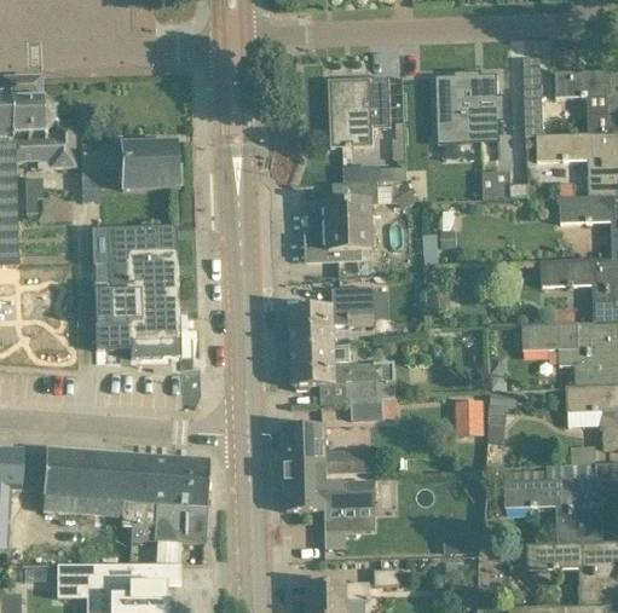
[(608,132),(617,132),(617,68),(554,70),(555,96),(607,94),(608,132)]
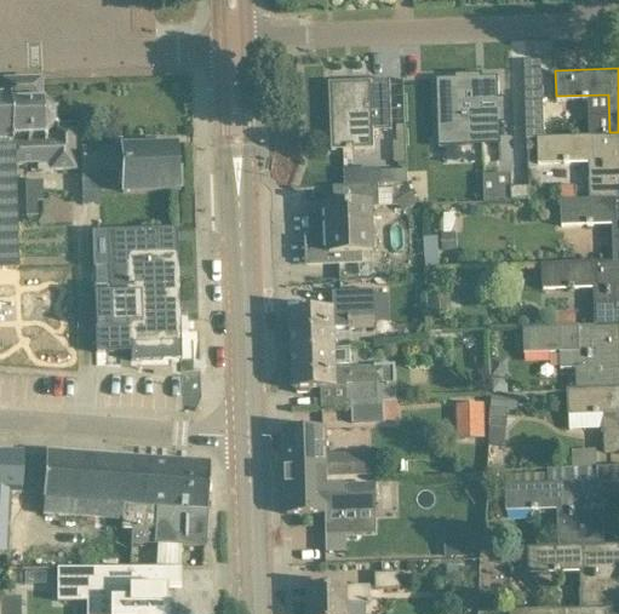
[(497,73),(436,74),(439,132),(499,131),(497,73)]
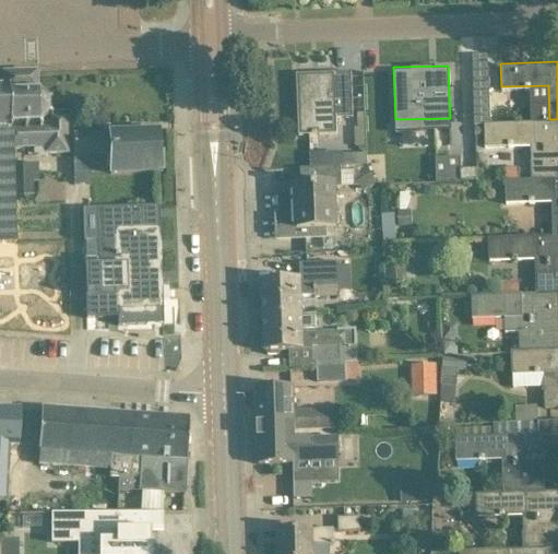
[(487,67),(473,67),(475,121),(489,120),(489,115),(487,67)]
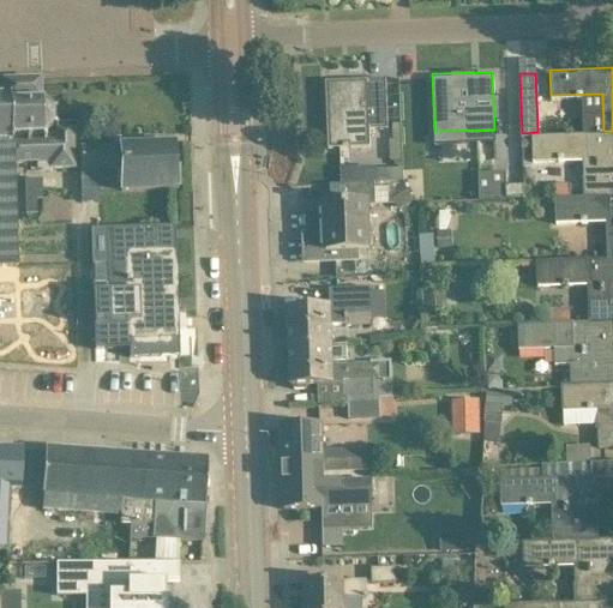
[(0,262),(12,262),(11,238),(8,160),(29,158),(29,166),(72,164),(71,118),(55,119),(54,108),(53,104),(49,107),(41,100),(42,95),(40,94),(40,74),(0,76),(0,262)]
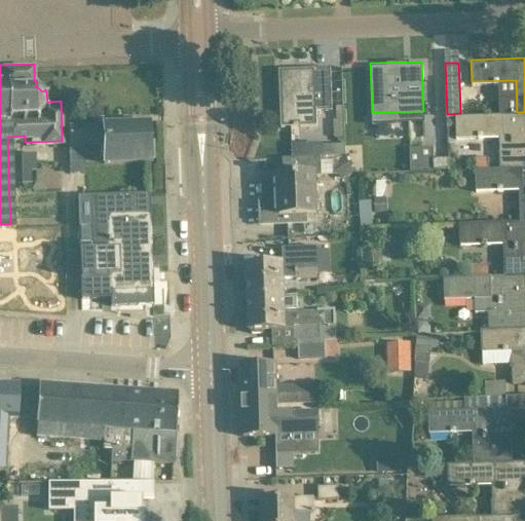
[(332,108),(332,99),(331,84),(330,64),(278,66),(280,123),(301,123),(316,122),(316,109),(332,108)]
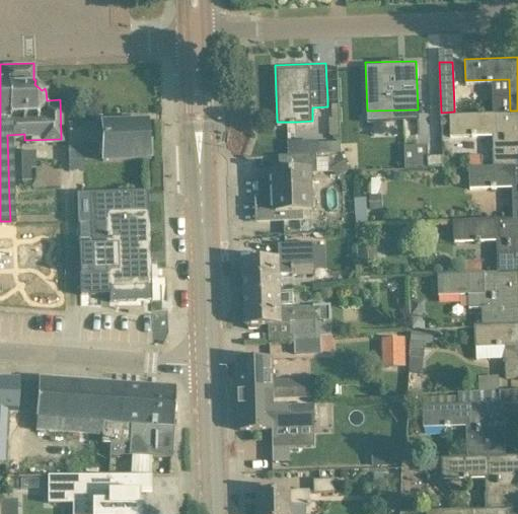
[(494,164),(517,162),(517,111),(510,111),(449,114),(450,135),(493,133),(494,164)]
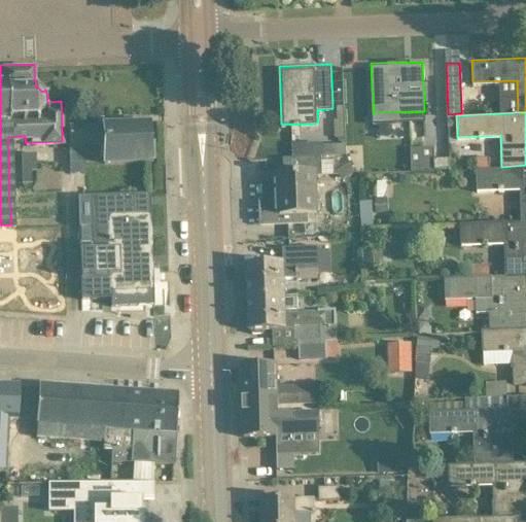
[(68,124),(68,140),(101,139),(101,160),(148,158),(147,122),(134,122),(134,115),(125,116),(125,123),(68,124)]
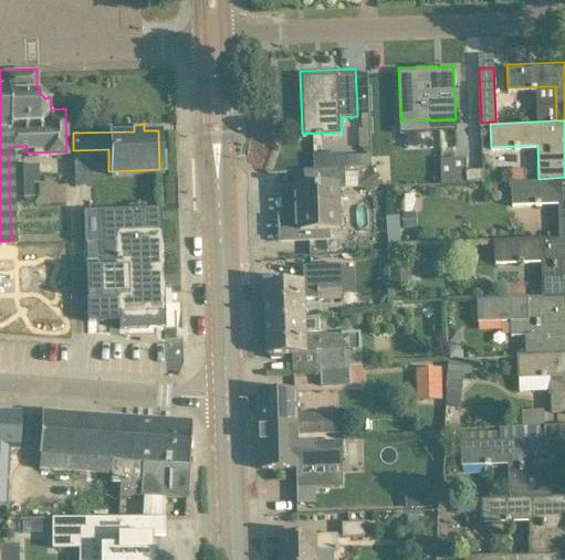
[(481,124),(480,124),(480,134),(490,134),(489,124),(481,124)]
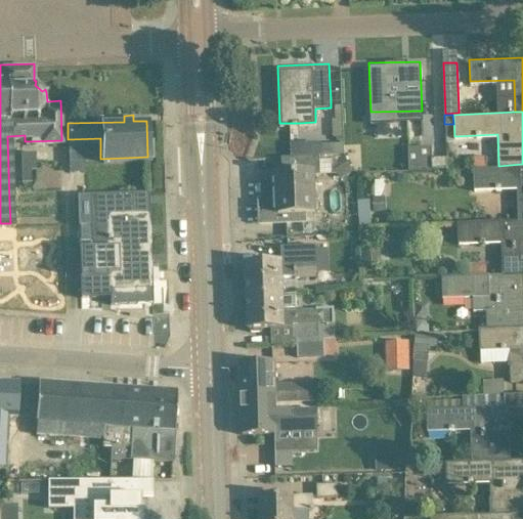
[(318,138),(299,139),(291,140),(290,140),(291,154),(320,153),(333,152),(342,152),(343,150),(343,140),(318,141),(318,138)]
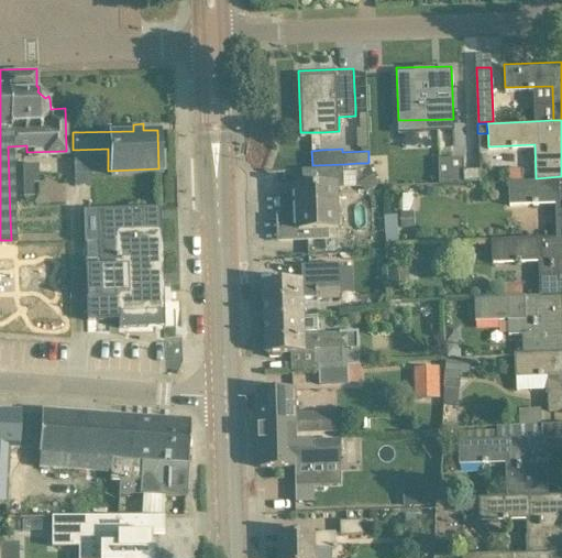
[(463,154),(438,155),(439,181),(463,181),(463,177),(463,166),(463,154)]
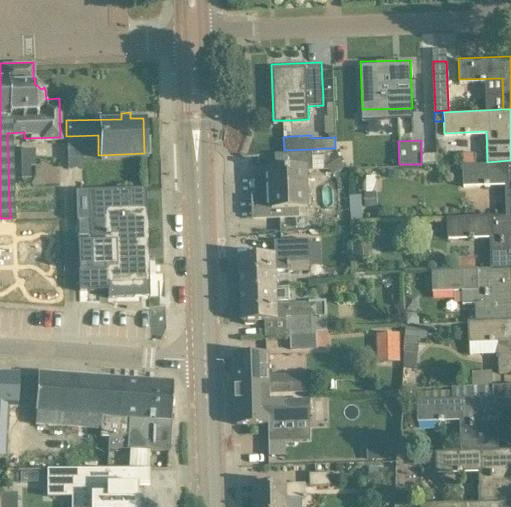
[(19,146),(19,156),(20,163),(29,163),(34,162),(34,155),(33,145),(19,146)]
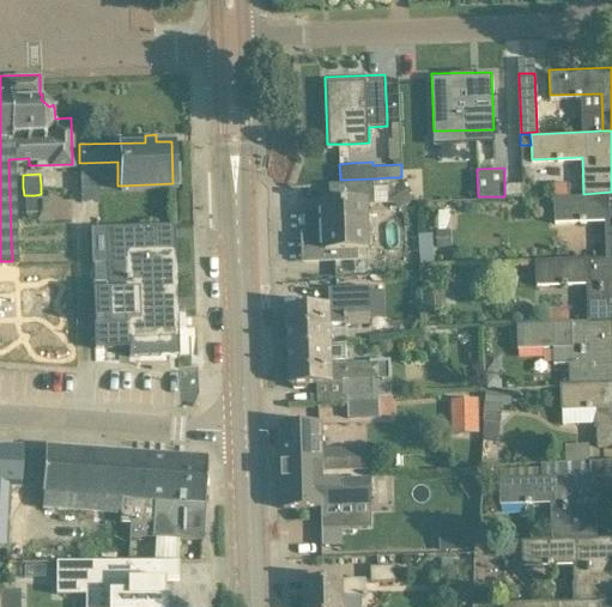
[(386,184),(394,200),(397,205),(412,198),(401,176),(400,177),(391,182),(386,184)]
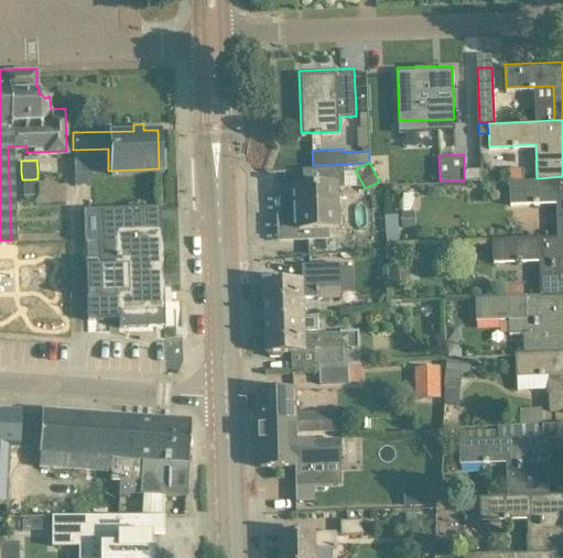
[(279,192),(280,208),(281,236),(303,234),(329,233),(328,226),(339,225),(338,184),(345,184),(345,164),(313,165),(302,165),(303,183),(298,183),(298,190),(279,192)]
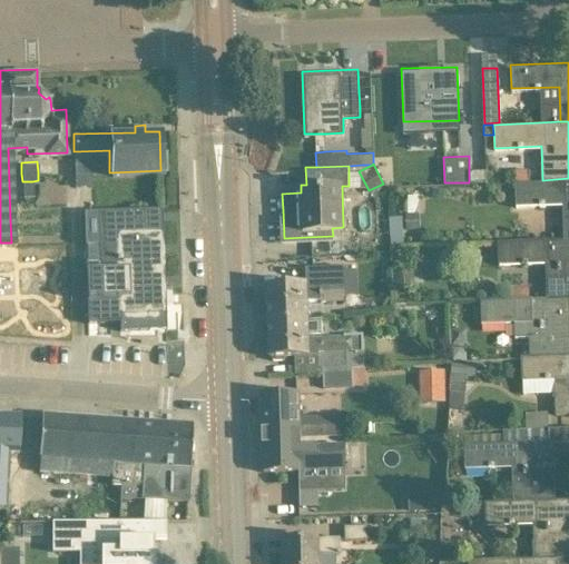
[(469,168),(469,179),(486,178),(484,167),(469,168)]
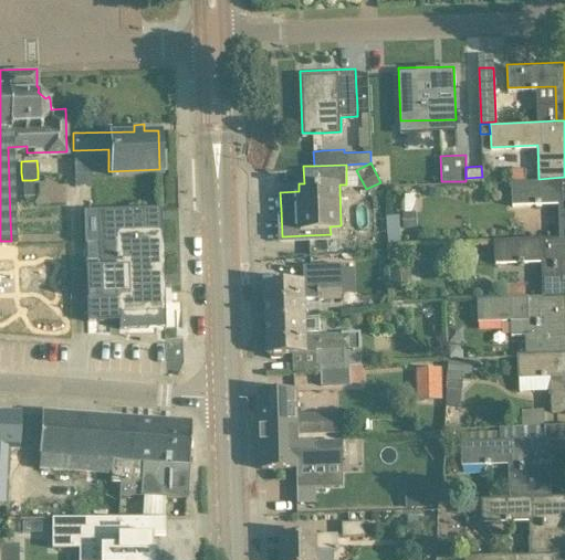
[(558,200),(560,234),(564,234),(564,177),(539,179),(512,180),(513,202),(558,200)]
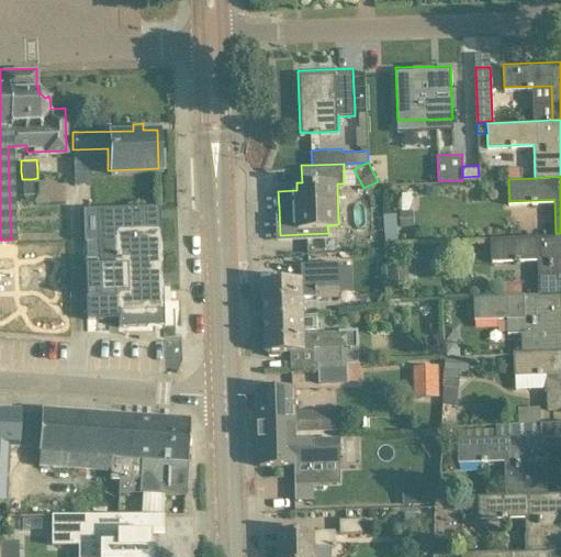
[(159,225),(158,203),(81,207),(82,240),(97,238),(98,254),(83,255),(86,316),(119,315),(118,308),(144,307),(145,314),(154,314),(153,289),(161,288),(159,225)]
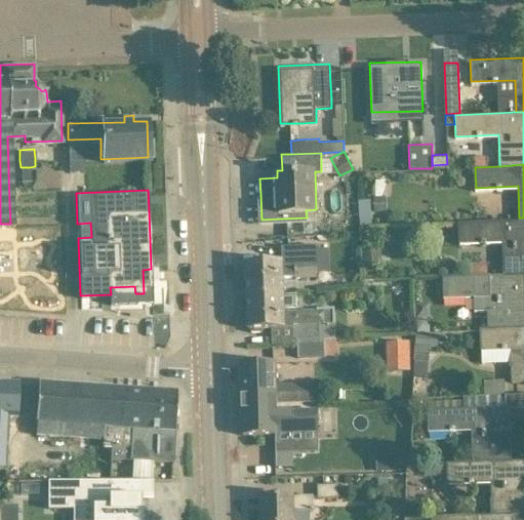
[(246,220),(257,220),(256,194),(245,194),(246,220)]
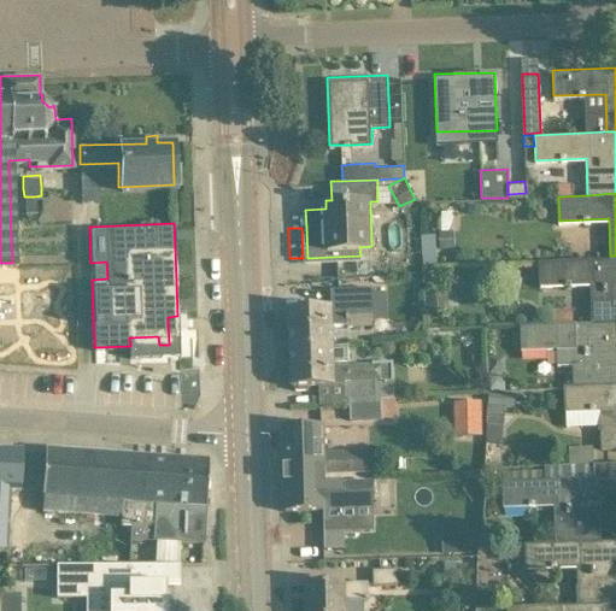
[(450,229),(439,229),(440,245),(451,244),(450,229)]
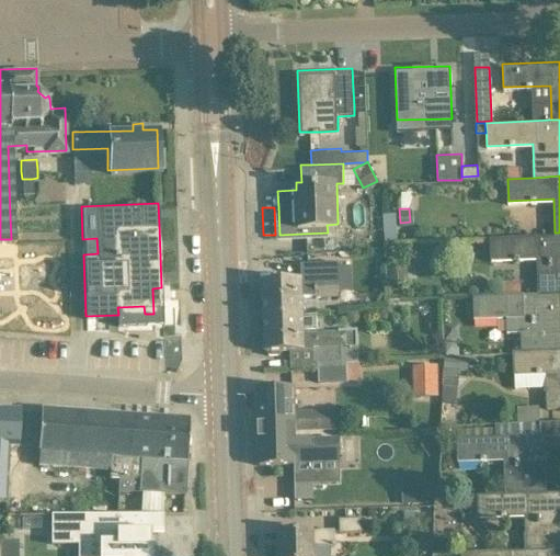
[(559,233),(555,233),(490,236),(491,259),(535,258),(536,291),(556,291),(559,291),(559,233)]
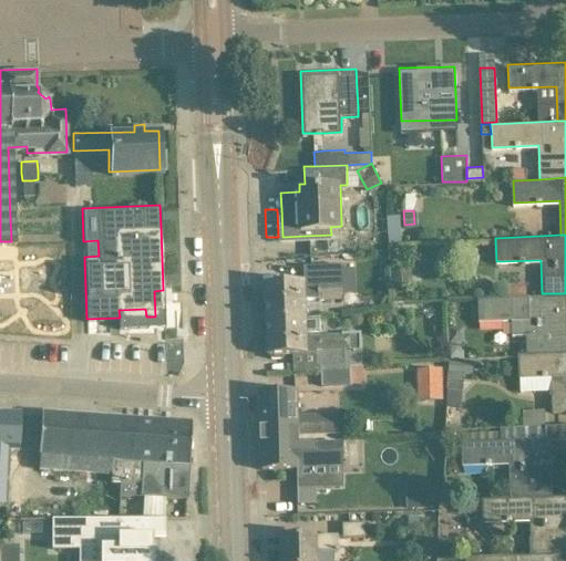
[(266,294),(267,317),(306,314),(305,295),(341,294),(341,261),(302,262),(302,279),(288,279),(266,280),(266,283),(263,283),(263,294),(266,294)]
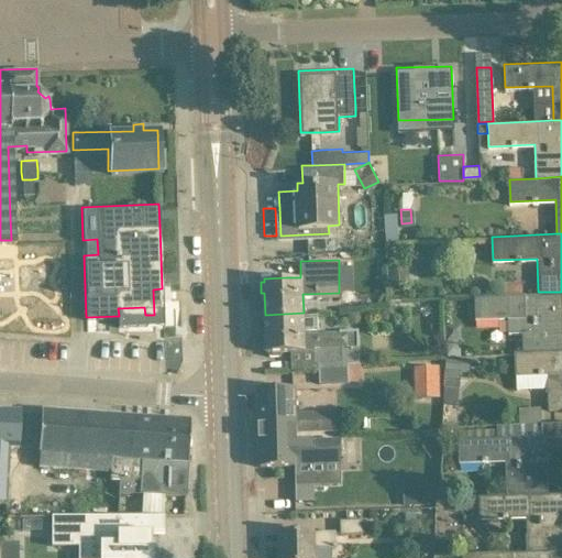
[(408,282),(407,263),(387,264),(388,282),(408,282)]
